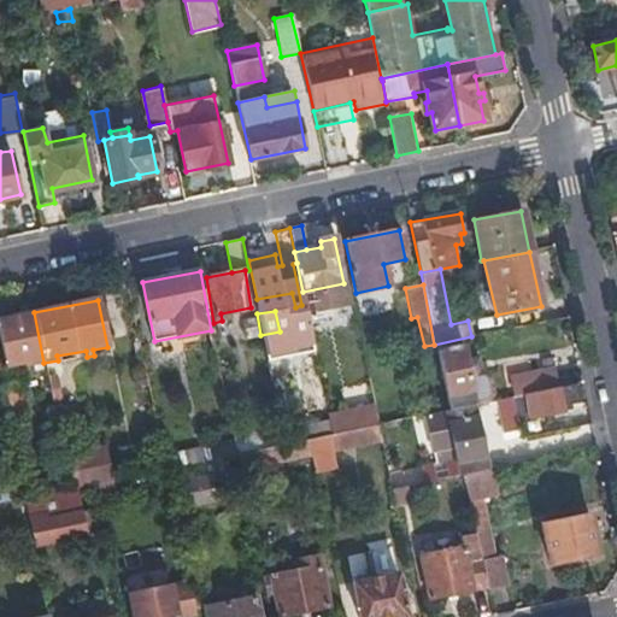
[(43,363),(34,312),(0,318),(0,344),(4,366),(23,363),(23,366),(43,363)]
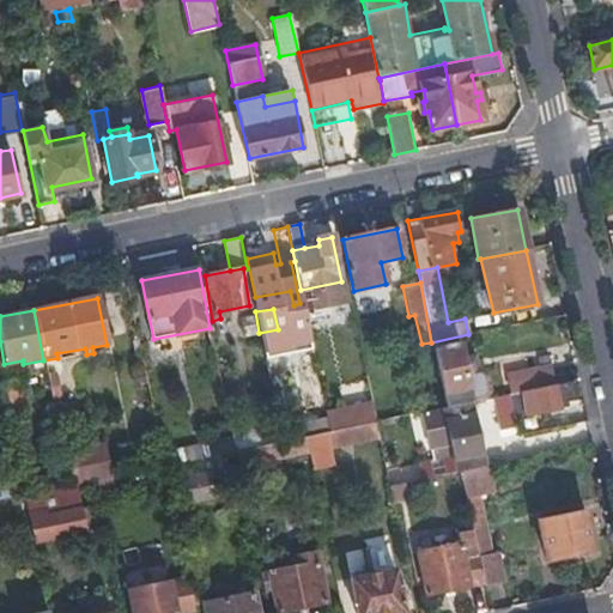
[(444,408),(469,404),(490,399),(486,377),(477,370),(473,359),(462,360),(460,345),(432,349),(444,408)]
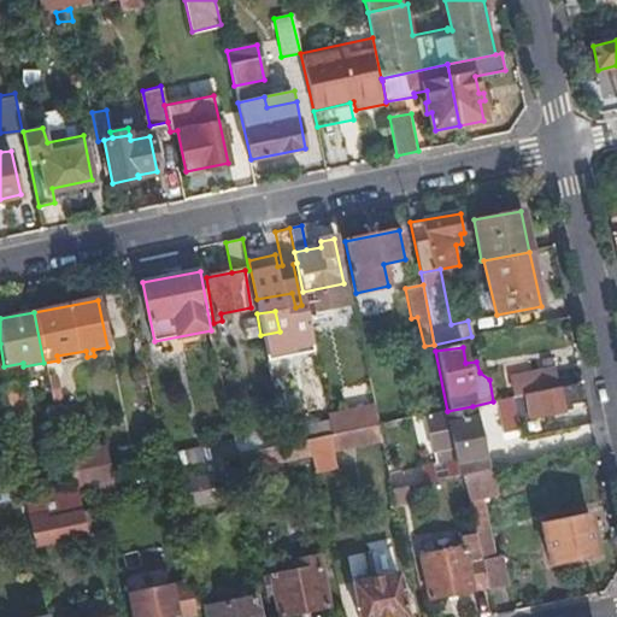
[(510,378),(513,398),(523,395),(557,388),(553,371),(510,378)]
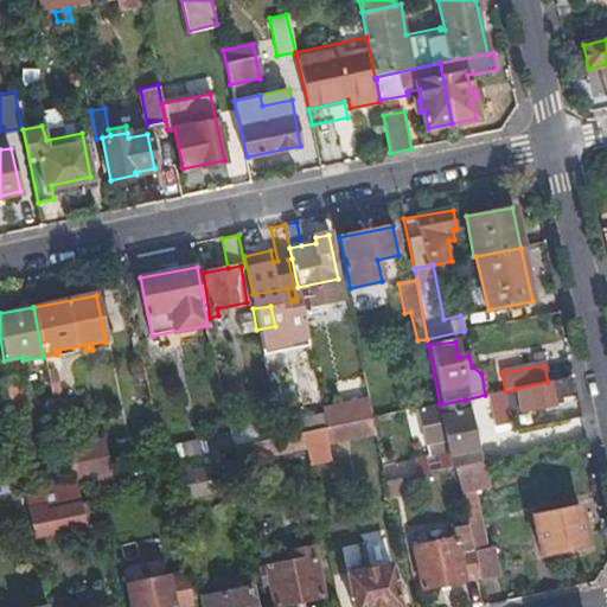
[(55,366),(45,369),(48,382),(57,381),(55,366)]
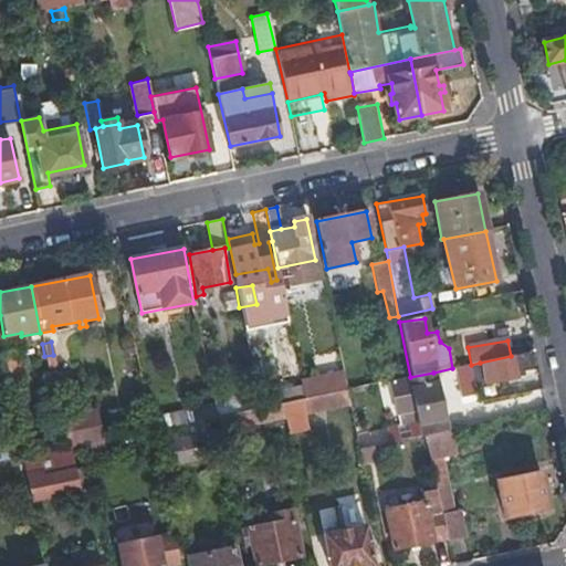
[(13,353),(0,354),(0,355),(3,370),(6,385),(16,383),(16,379),(19,378),(13,353)]
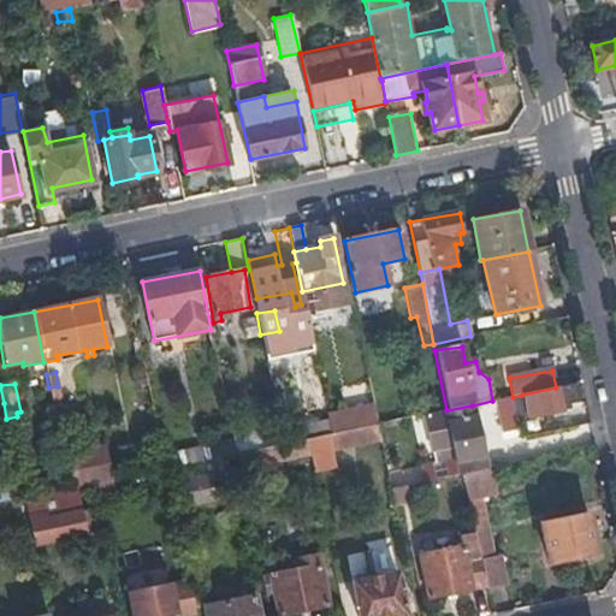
[(578,402),(574,384),(556,388),(522,395),(526,413),(535,410),(537,416),(561,412),(560,406),(578,402)]
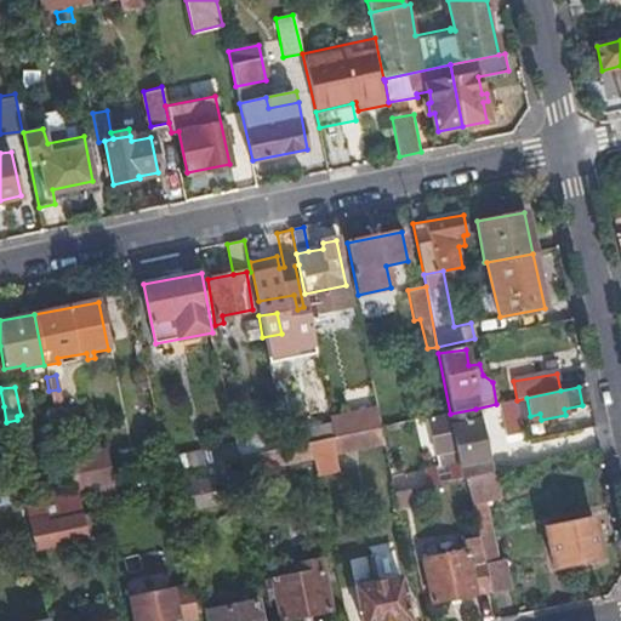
[(446,415),(450,428),(451,438),(448,439),(450,451),(455,451),(456,457),(448,459),(449,465),(426,469),(428,485),(465,478),(488,473),(476,409),(450,414),(446,415)]
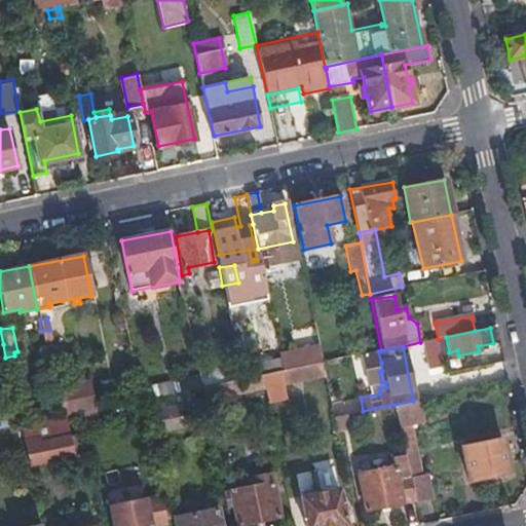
[(322,363),(318,347),(279,354),(280,361),(284,371),(322,363)]
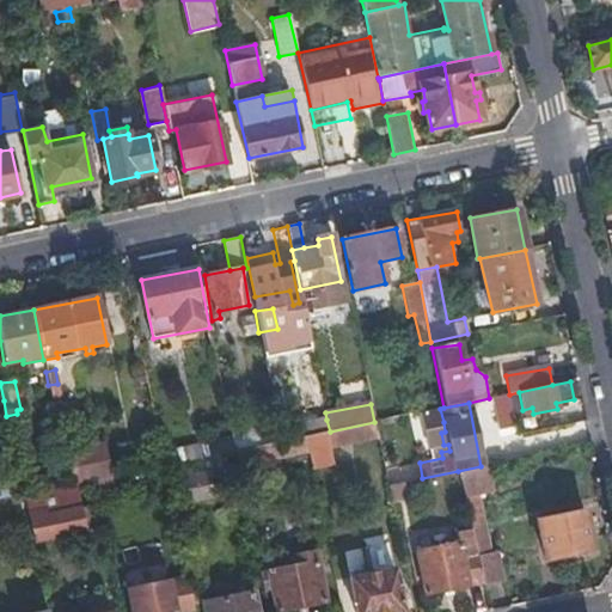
[(440,409),(411,414),(415,427),(444,422),(440,409)]
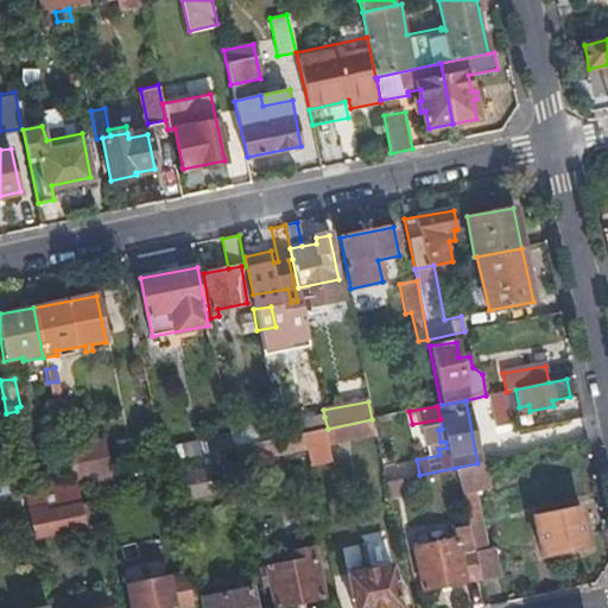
[(328,429),(324,417),(302,420),(304,434),(328,429)]
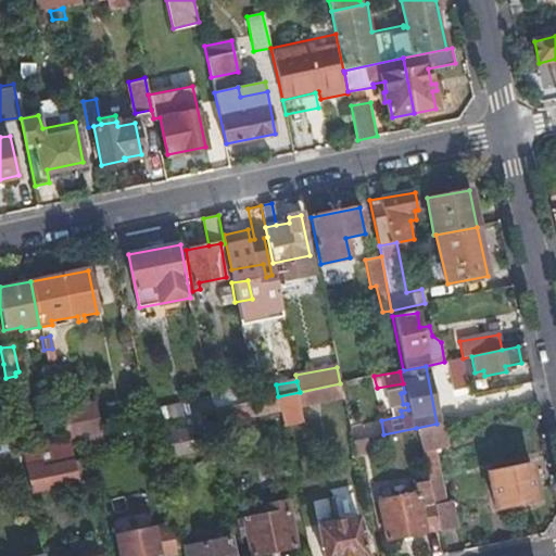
[(343,397),(340,383),(300,392),(278,396),(281,411),(343,397)]
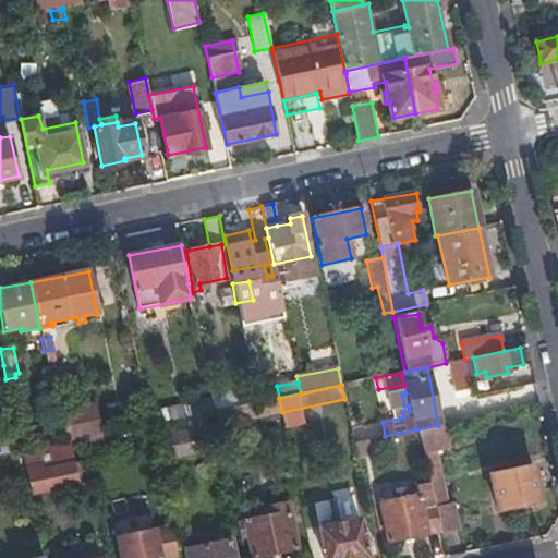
[(218,392),(221,410),(256,402),(252,386),(218,392)]
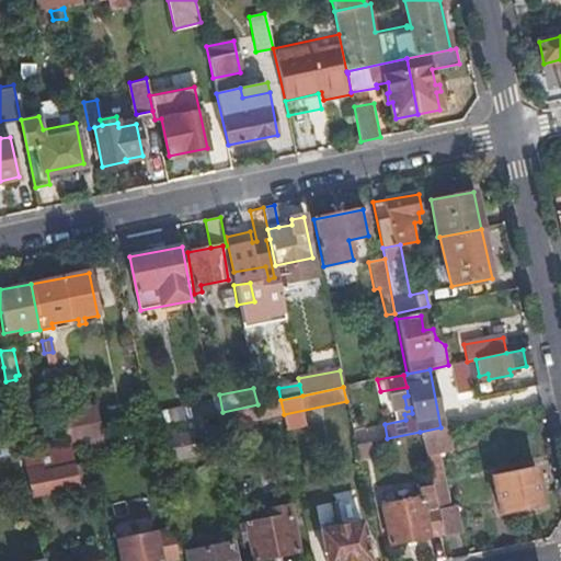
[(210,396),(212,402),(214,414),(222,412),(219,395),(210,396)]
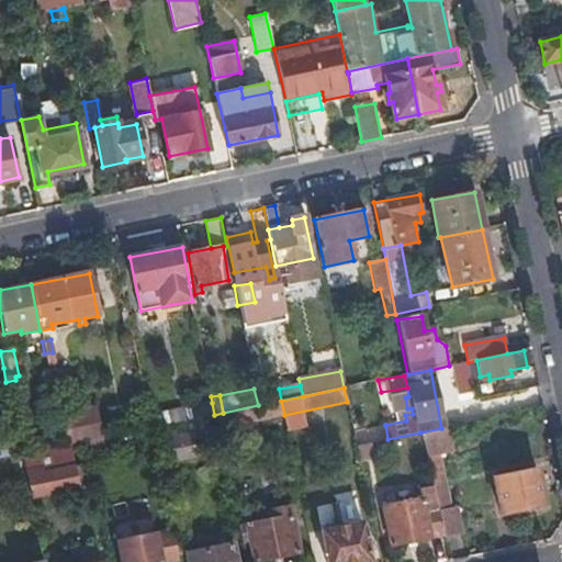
[(223,413),(214,415),(217,429),(284,415),(281,401),(272,403),(258,405),(223,413)]
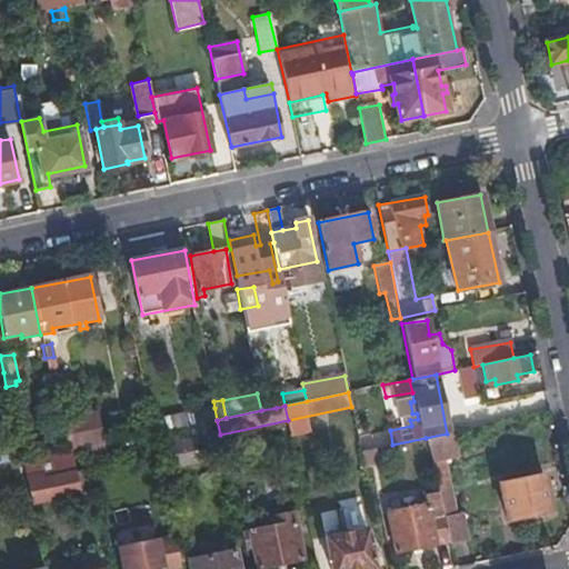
[(215,408),(150,420),(152,433),(217,420),(215,408)]
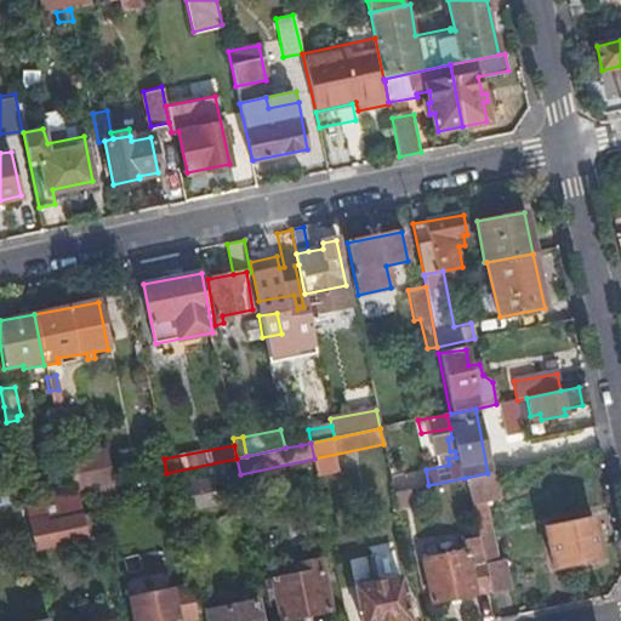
[(95,489),(102,486),(97,457),(62,465),(68,494),(77,493),(95,489)]
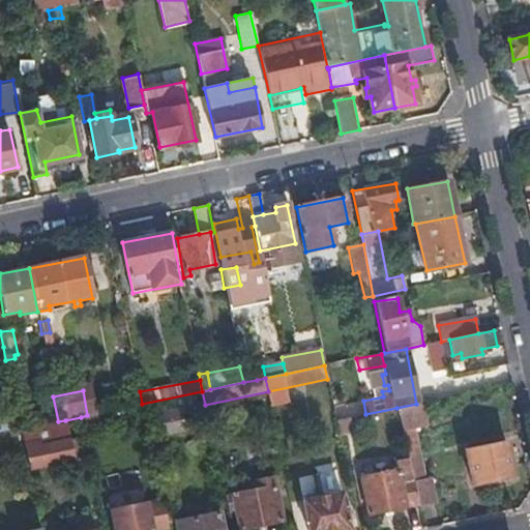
[(423,423),(419,403),(416,404),(396,408),(399,419),(401,429),(414,425),(423,423)]
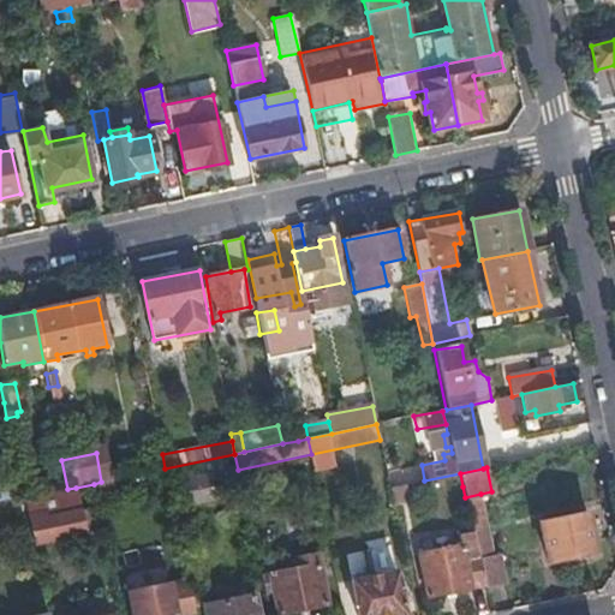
[(187,505),(230,496),(225,471),(181,479),(187,505)]
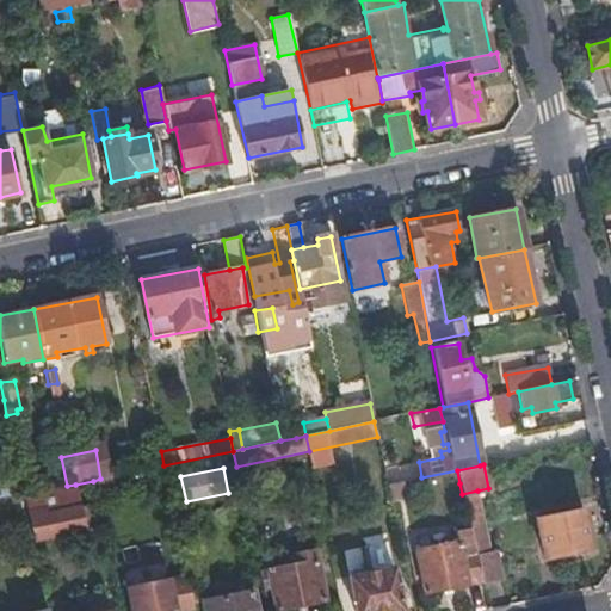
[(460,483),(457,470),(421,477),(402,481),(406,497),(460,483)]
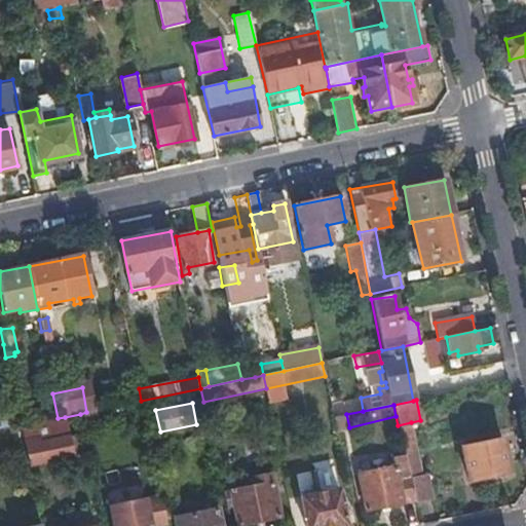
[(0,429),(8,428),(5,414),(0,415),(0,429)]
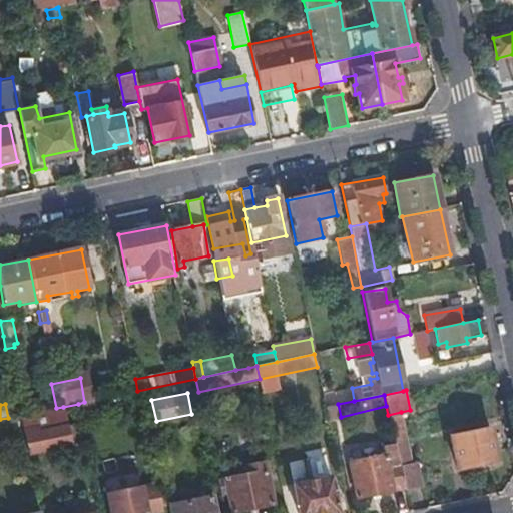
[(338,404),(326,407),(329,420),(341,417),(338,404)]
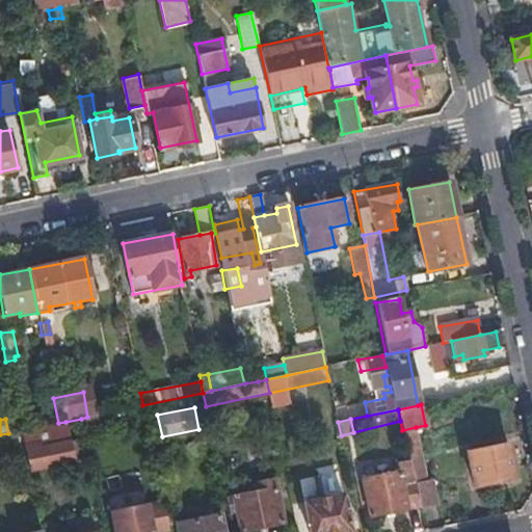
[(69,440),(65,422),(58,423),(20,431),(22,443),(38,440),(40,445),(69,440)]
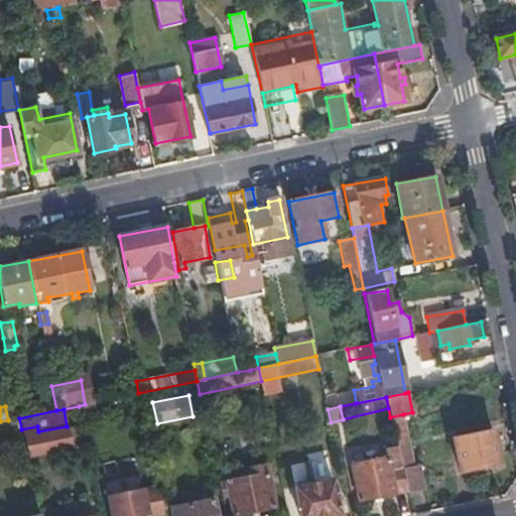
[(410,443),(403,414),(390,417),(397,446),(410,443)]
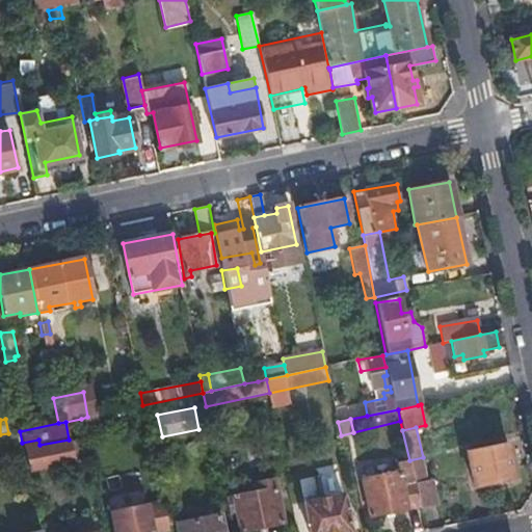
[(22,443),(27,468),(73,458),(69,440),(40,445),(38,440),(22,443)]
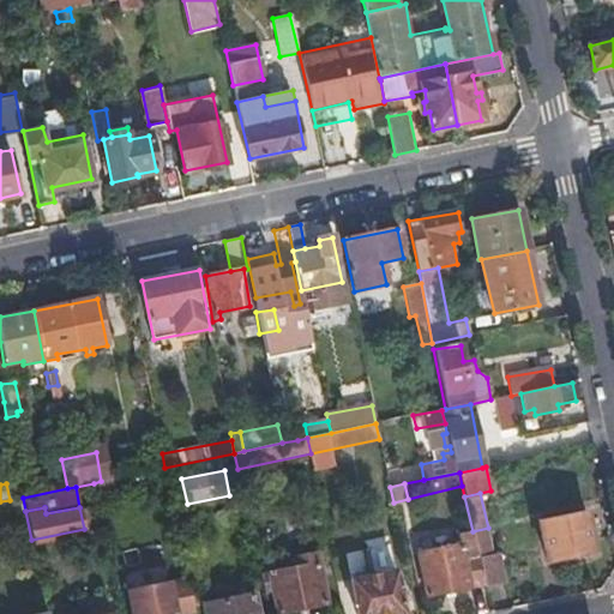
[(547,560),(594,551),(584,511),(539,519),(547,560)]
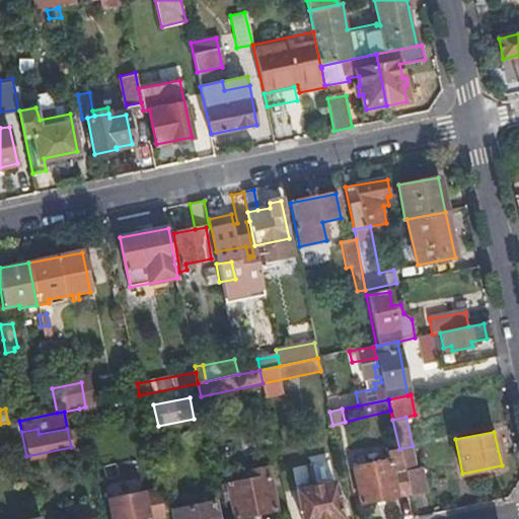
[(409,493),(410,497),(426,493),(422,467),(418,467),(413,446),(399,449),(403,469),(409,493)]
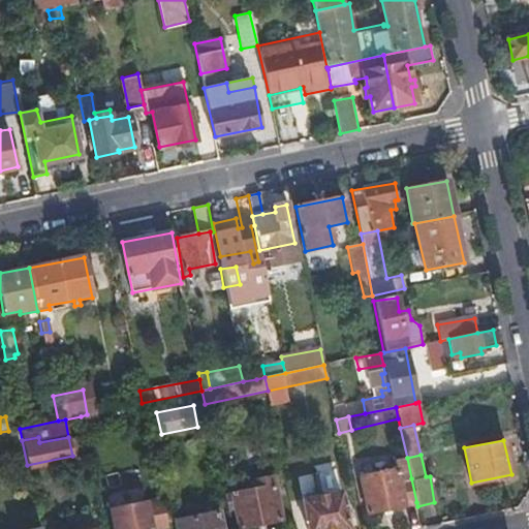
[(368,514),(416,502),(411,478),(402,480),(399,468),(361,476),(368,514)]
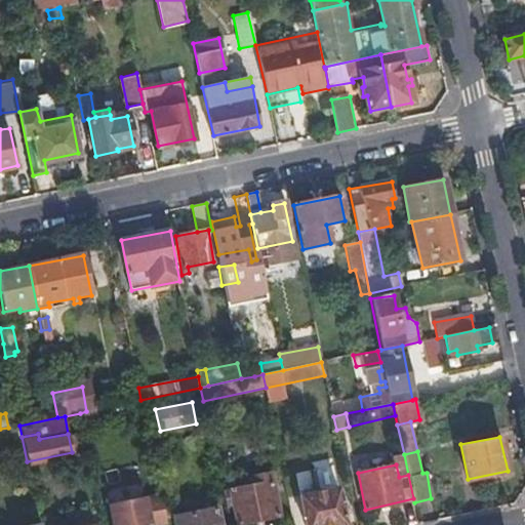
[(221,490),(226,507),(230,506),(234,524),(278,516),(269,472),(250,475),(252,484),(221,490)]
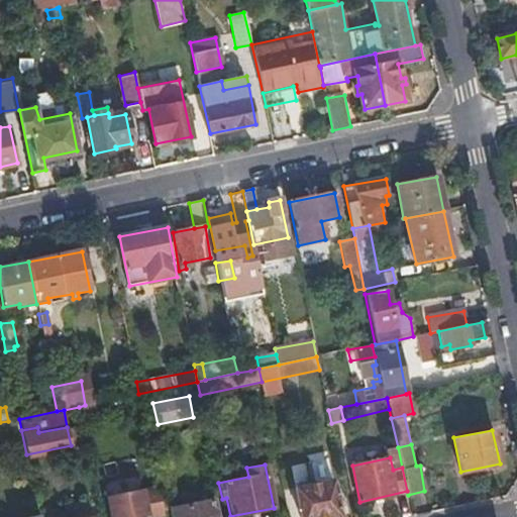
[(334,516),(340,516),(339,508),(336,497),(333,481),(295,488),(300,516),(334,516)]
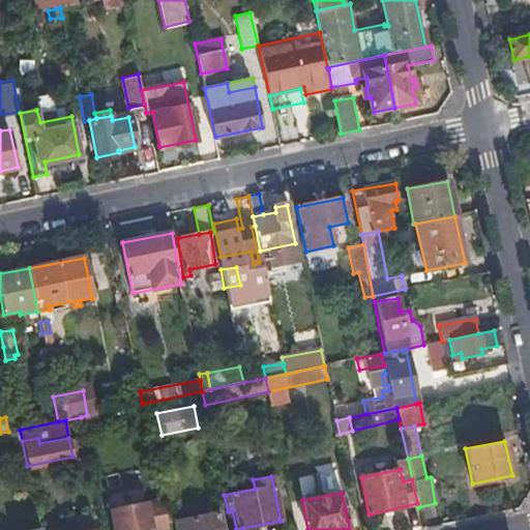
[(168,529),(163,504),(146,508),(150,529),(168,529)]
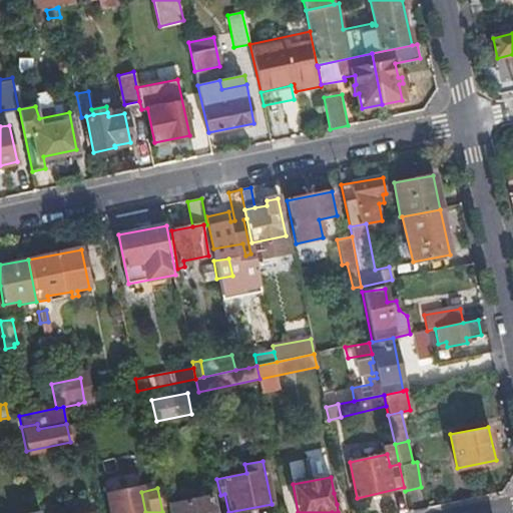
[(110,512),(145,512),(141,492),(108,499),(110,512)]
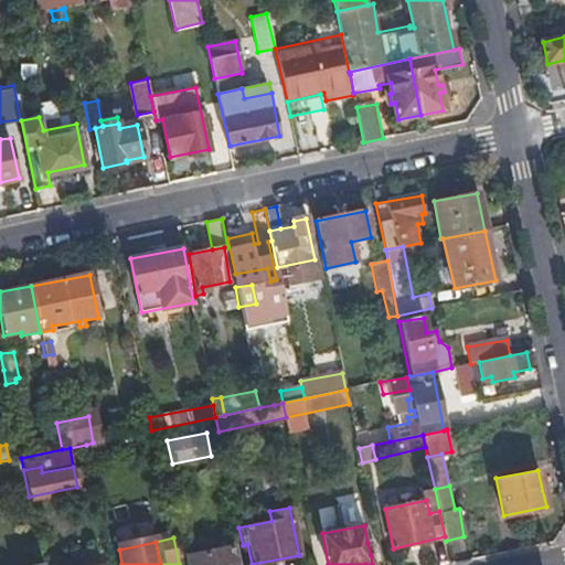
[(188,564),(236,564),(233,548),(187,557),(188,564)]
